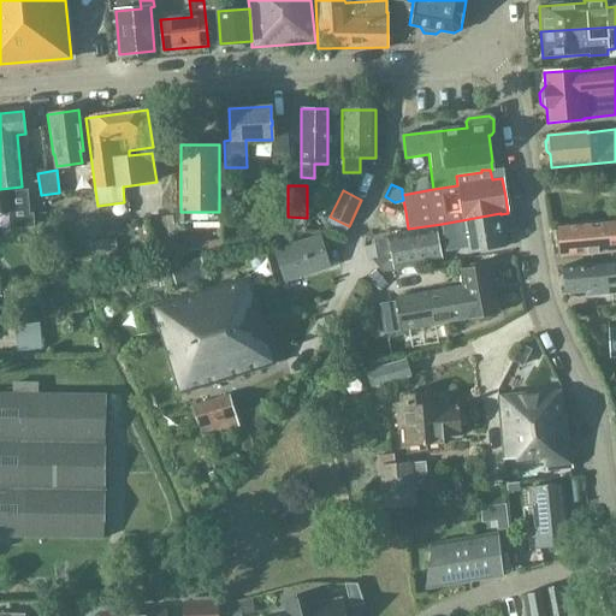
[(468,253),(505,248),(503,232),(501,214),(501,213),(442,224),(443,232),(446,250),(467,248),(468,253)]
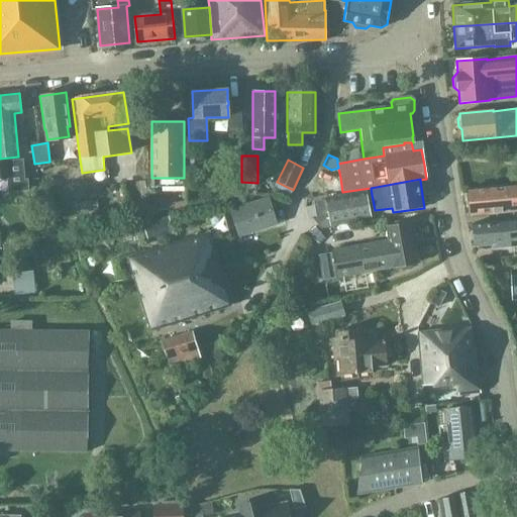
[(468,194),(464,195),(466,201),(469,202),(470,215),(516,211),(516,184),(468,189),(468,194)]
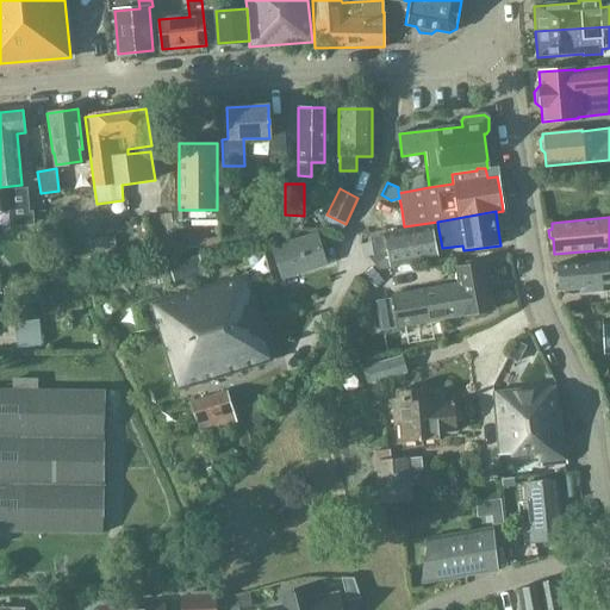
[(431,226),(410,230),(385,234),(390,266),(436,259),(431,226)]
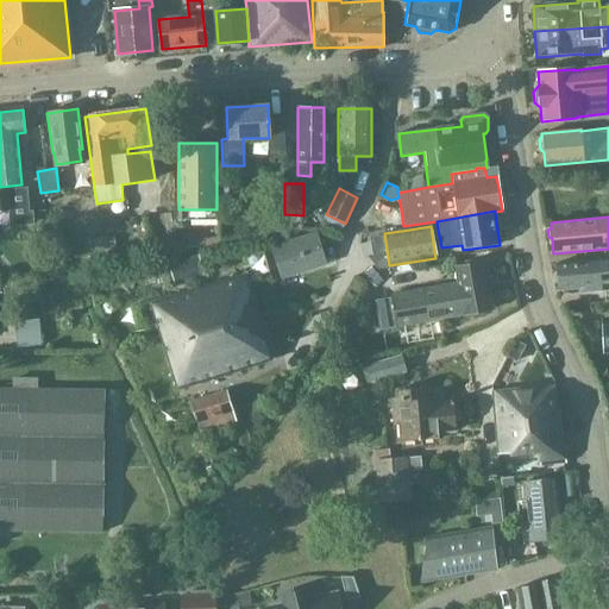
[(94,230),(95,240),(120,239),(119,227),(94,230)]
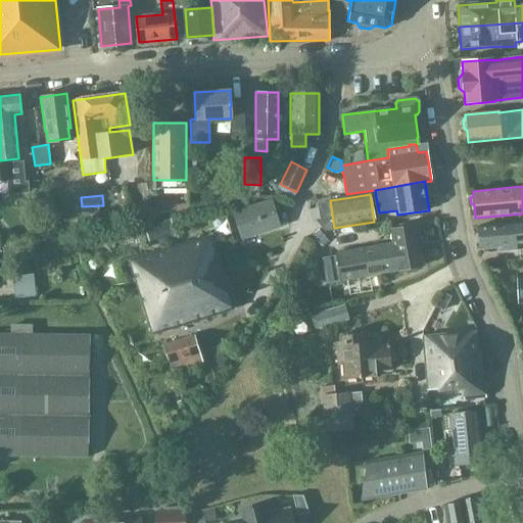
[(233,214),(240,233),(241,238),(278,226),(270,201),(233,214)]
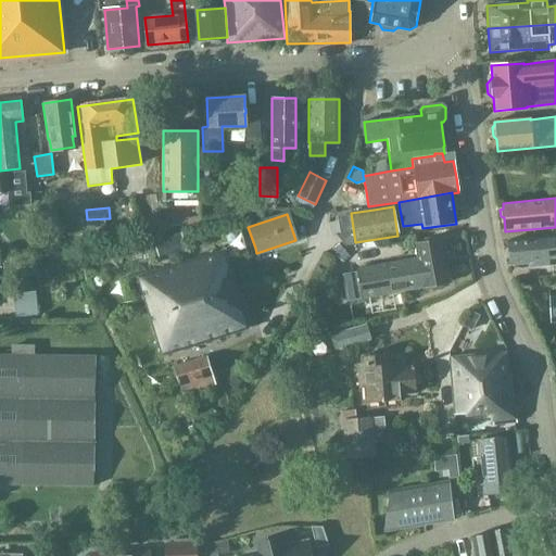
[(154,243),(159,260),(184,252),(179,236),(154,243)]
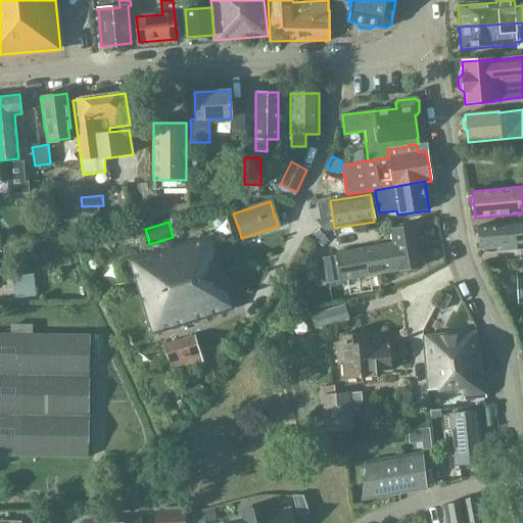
[(479,249),(501,247),(501,252),(522,249),(522,245),(522,223),(478,227),(478,234),(475,235),(476,242),(479,242),(479,249)]
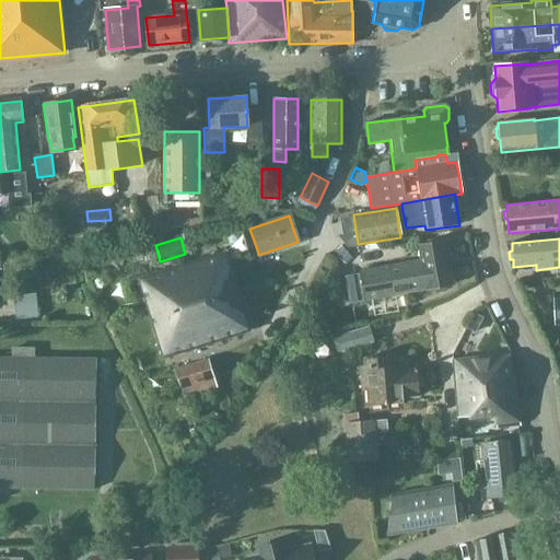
[(345,277),(346,283),(349,303),(450,286),(442,242),(418,246),(421,260),(360,271),(360,273),(350,276),(345,277)]
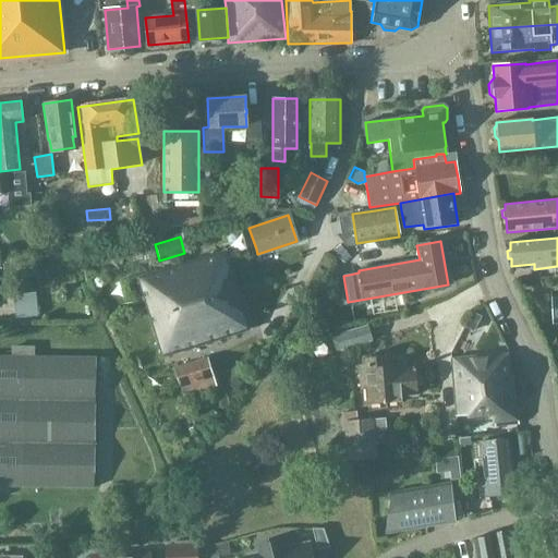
[(162,356),(249,330),(223,252),(137,278),(162,356)]
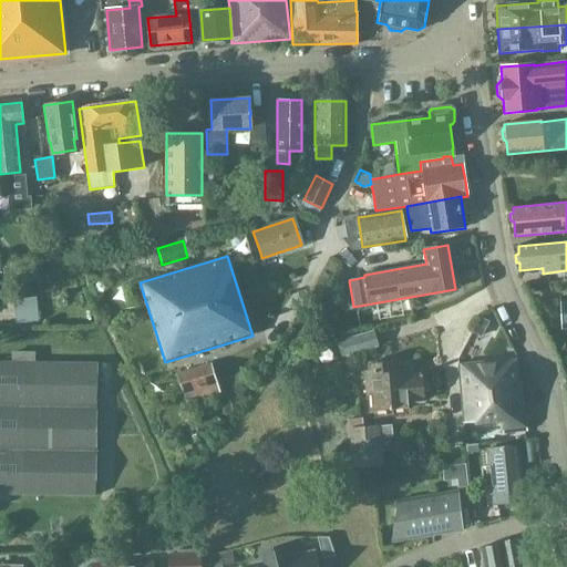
[(16,323),(38,321),(35,298),(13,300),(16,323)]
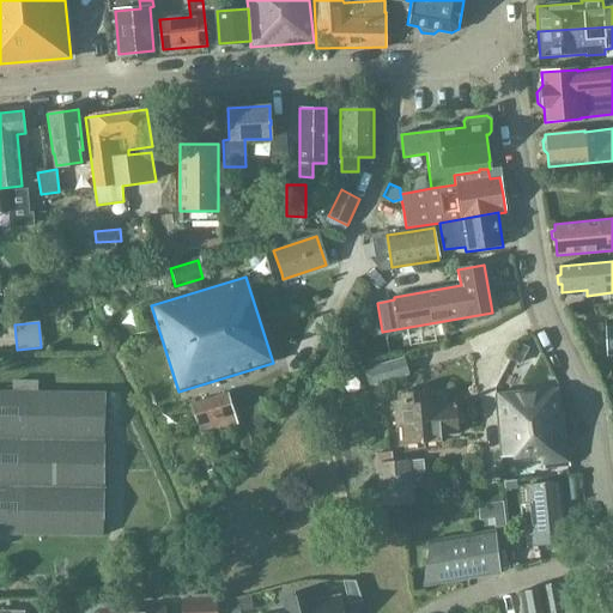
[(371,386),(408,375),(404,359),(366,370),(371,386)]
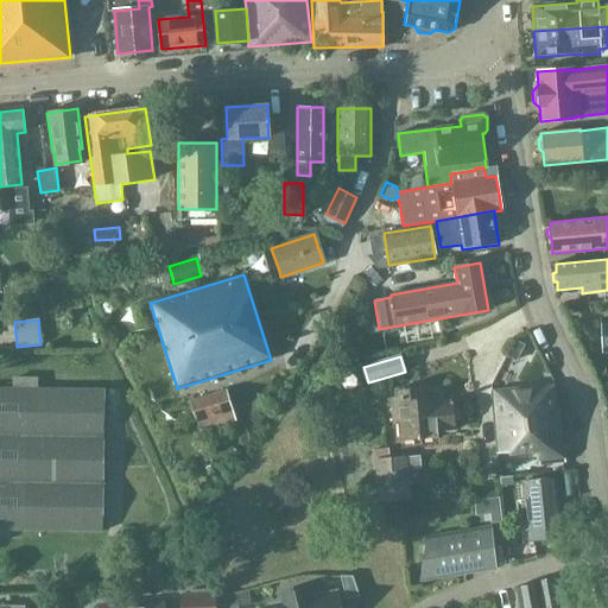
[(555,386),(492,393),(494,419),(548,416),(548,417),(558,416),(555,386)]
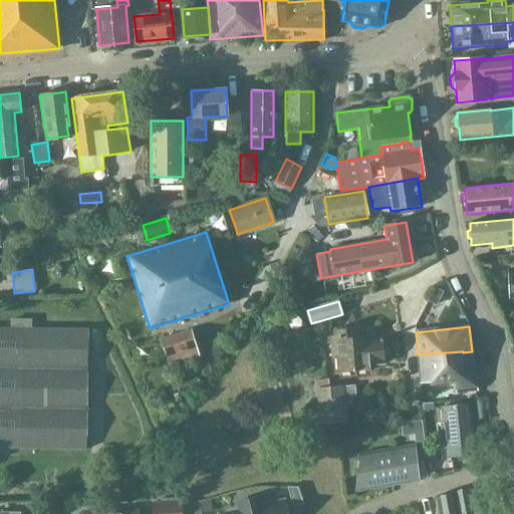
[(0,447),(87,448),(88,329),(0,328),(0,447)]
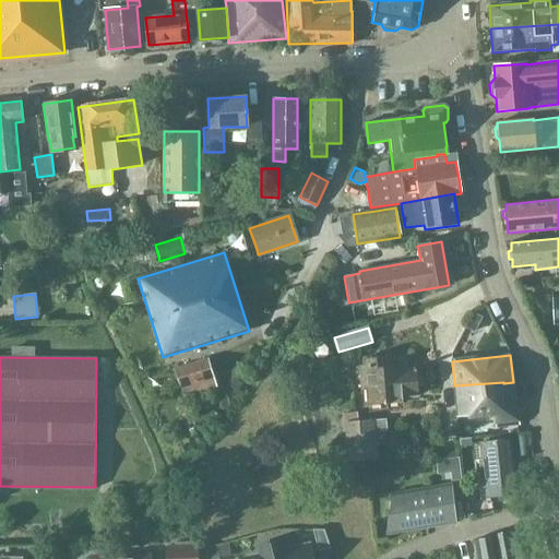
[(400,395),(418,394),(416,369),(397,371),(396,366),(387,367),(385,357),(367,358),(367,366),(359,366),(360,390),(368,389),(369,405),(401,403),(400,395)]
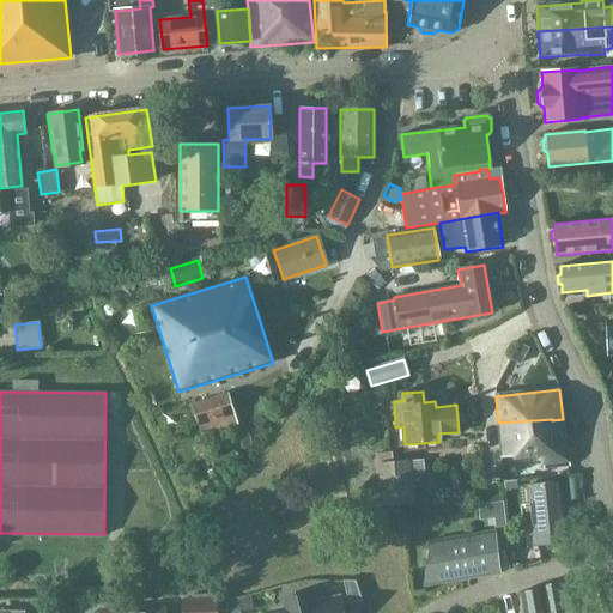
[(198,425),(234,414),(228,393),(192,404),(198,425)]
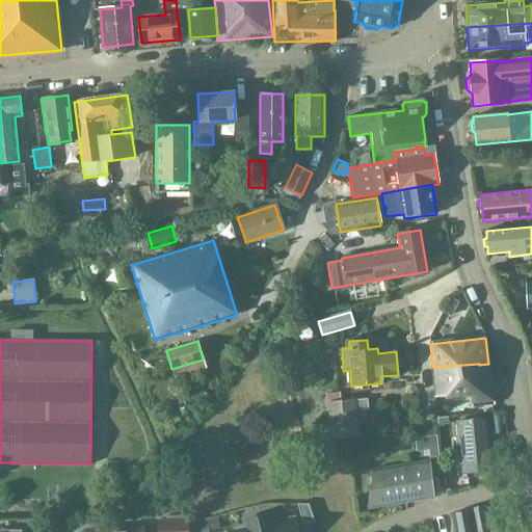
[(479,364),(432,367),(434,398),(456,396),(470,394),(471,406),(493,404),(488,364),(479,365),(479,364)]
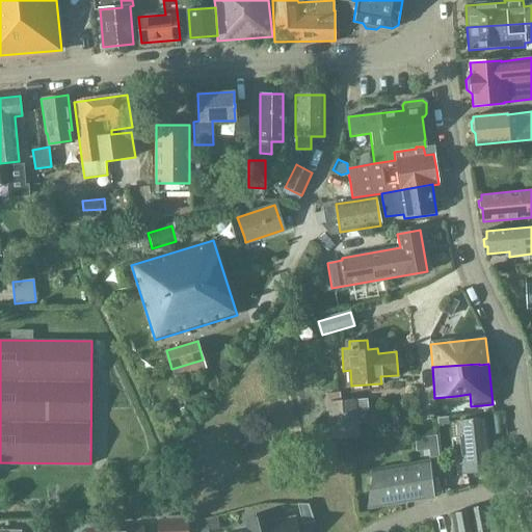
[(356,413),(368,411),(367,399),(328,403),(330,440),(358,436),(356,413)]
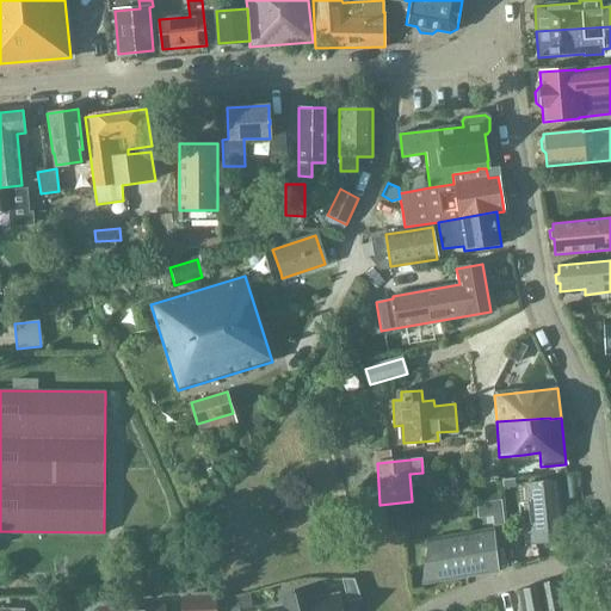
[(532,544),(566,541),(557,481),(525,485),(532,544)]
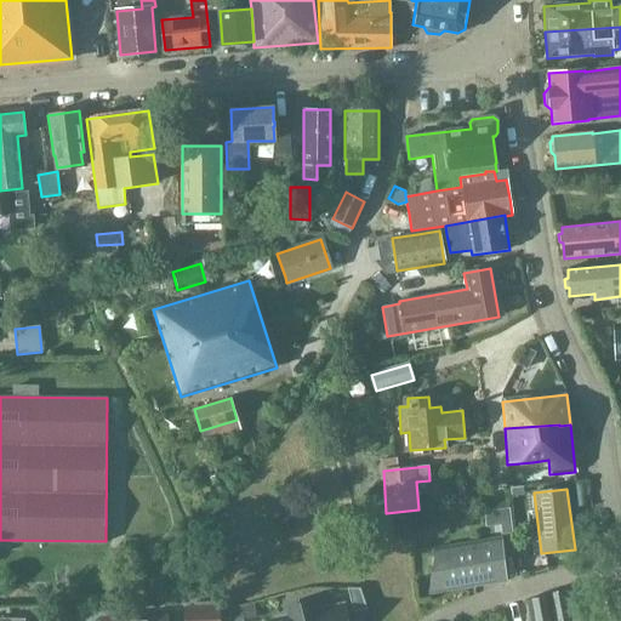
[(427,593),(507,581),(501,539),(436,550),(427,593)]
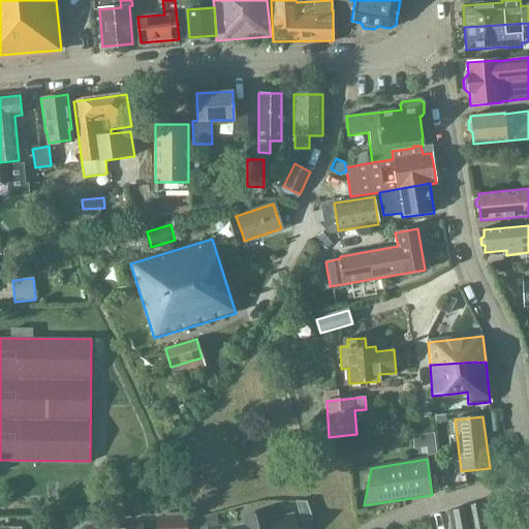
[(305,501),(296,502),(300,522),(312,519),(305,501)]
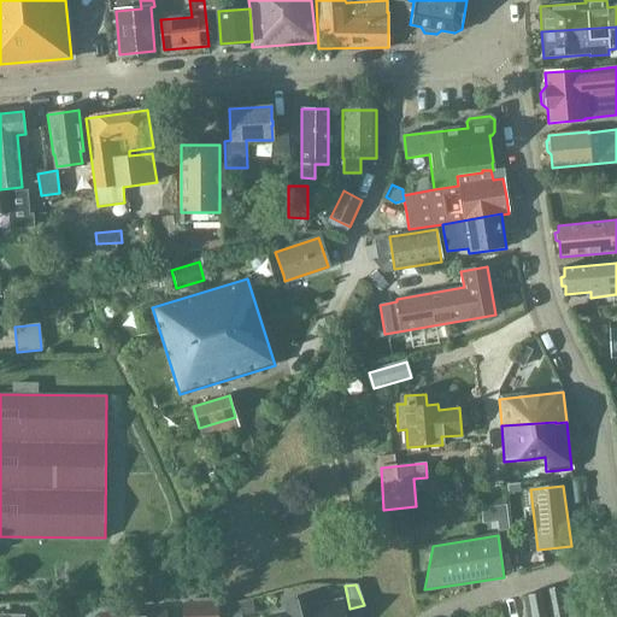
[(545,592),(545,593),(545,599),(547,598),(551,616),(581,616),(581,613),(568,616),(563,587),(545,591),(545,592)]
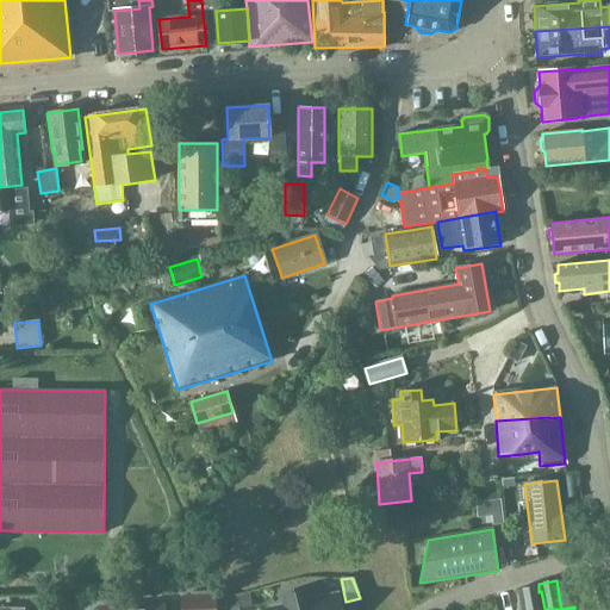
[(545,609),(541,591),(539,592),(539,586),(516,590),(520,609),(545,609)]
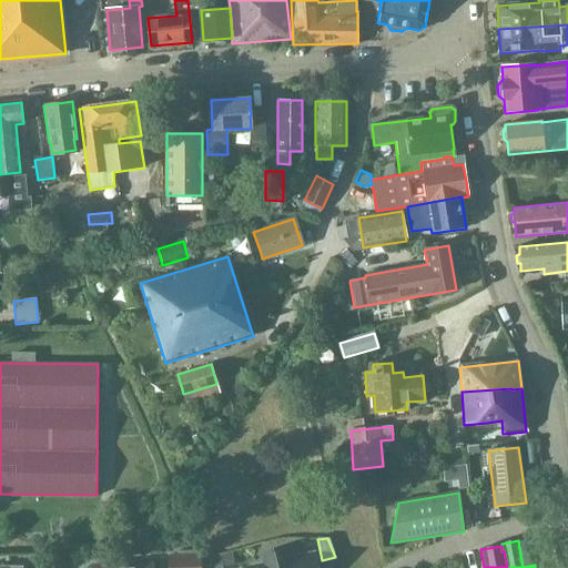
[(252,567),(316,567),(314,555),(291,560),(288,551),(266,556),(267,565),(252,567)]
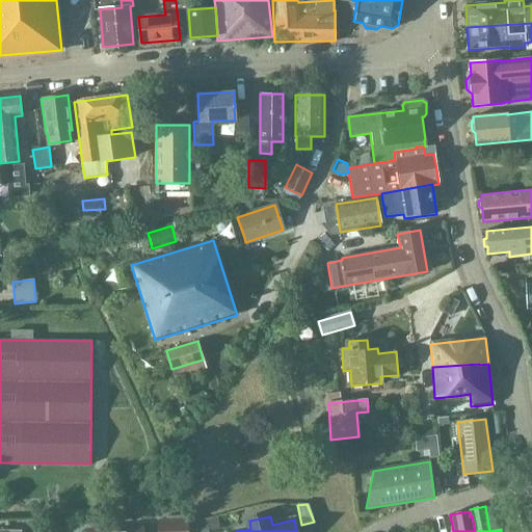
[(158,531),(187,531),(187,520),(158,521),(158,531)]
